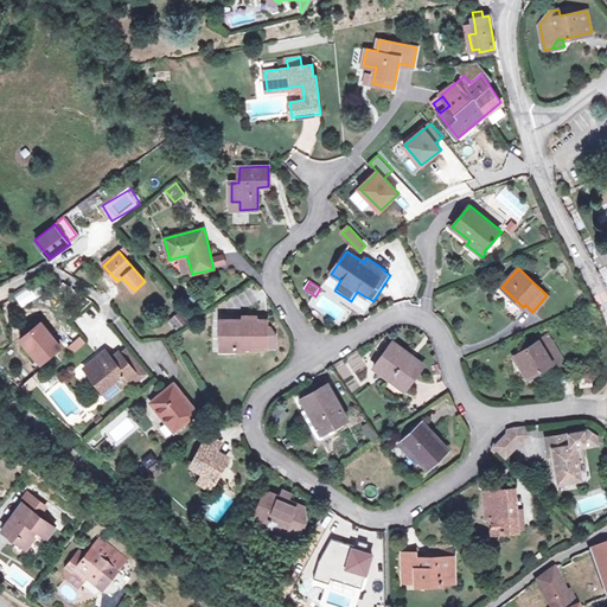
[(374,301),(357,292),(351,301),(366,311),(374,301)]
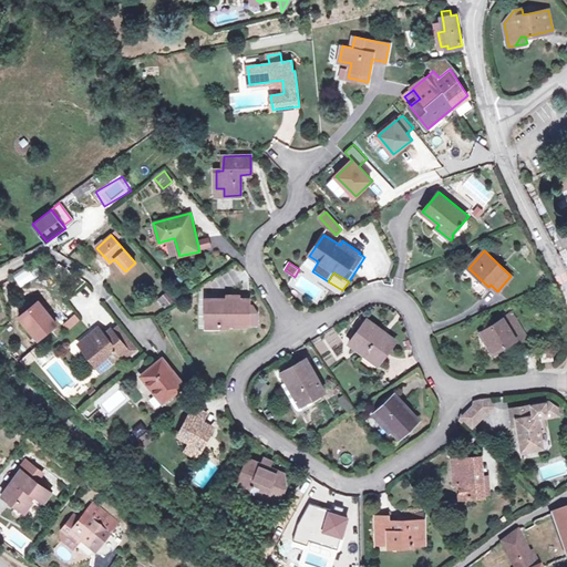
[(69,299),(90,331),(109,318),(88,286),(69,299)]
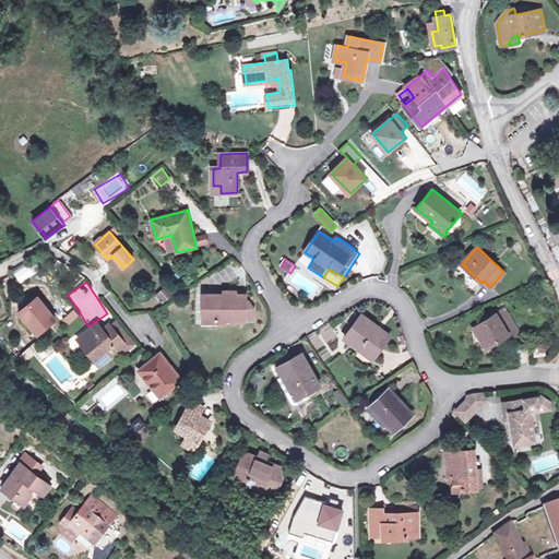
[(166,286),(154,297),(157,300),(159,299),(162,301),(171,294),(166,286)]
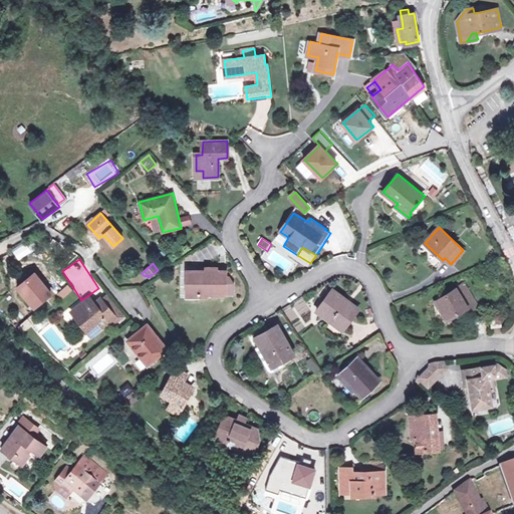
[(224,271),(187,270),(187,294),(210,295),(210,293),(210,289),(226,289),(226,293),(234,293),(235,282),(228,277),(224,277),(224,271)]
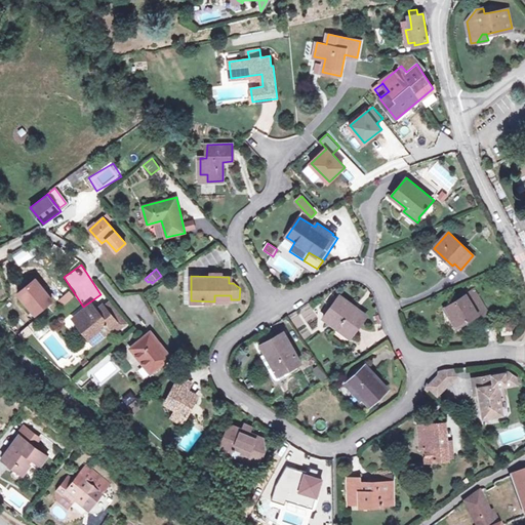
[(35,279),(18,293),(36,313),(52,298),(51,297),(55,293),(48,284),(44,288),(35,279)]
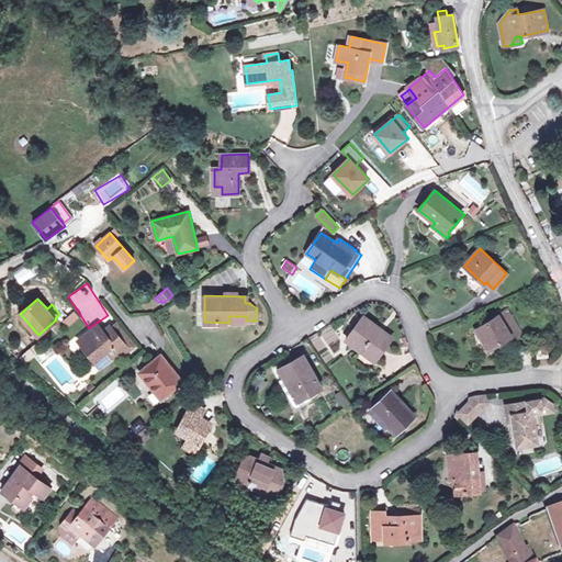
[(507,310),(476,328),(484,340),(490,349),(504,340),(512,335),(515,340),(523,335),(507,310)]
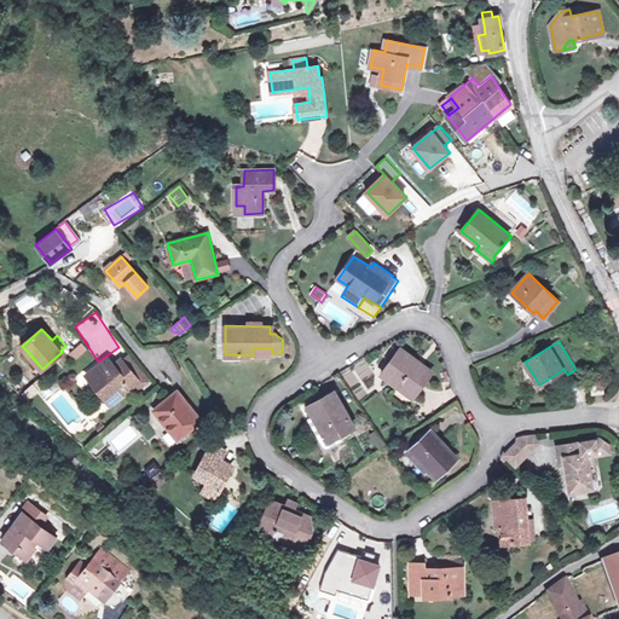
[(431,370),(400,348),(382,375),(397,387),(400,382),(415,393),(431,370)]
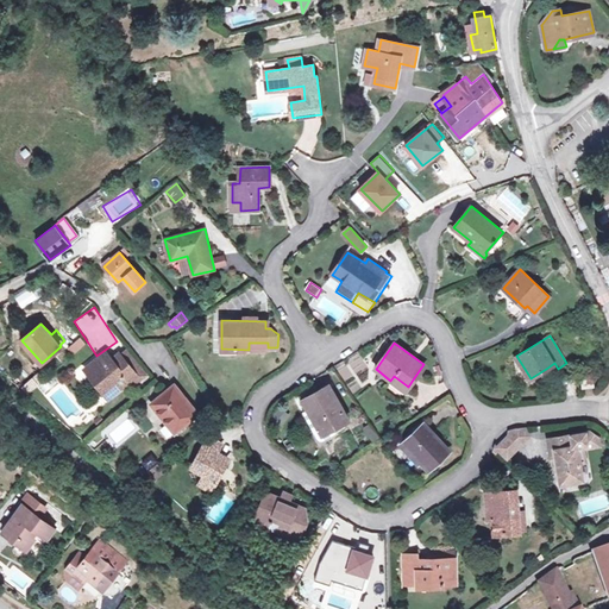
[(127,350),(121,355),(137,374),(131,378),(136,383),(146,374),(127,350)]
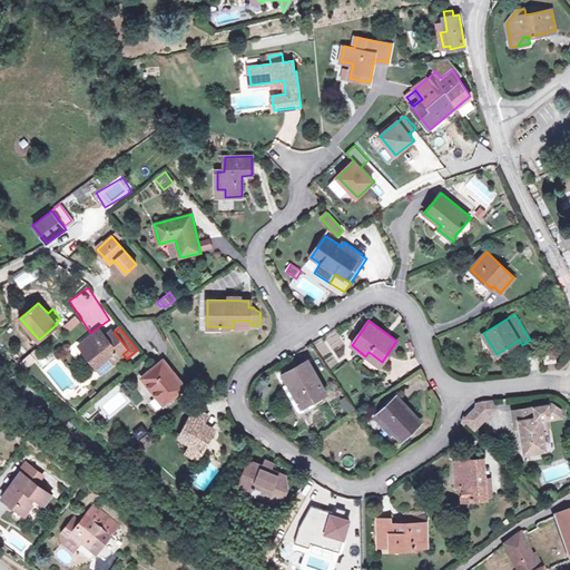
[(99,330),(95,333),(100,340),(105,336),(99,330)]
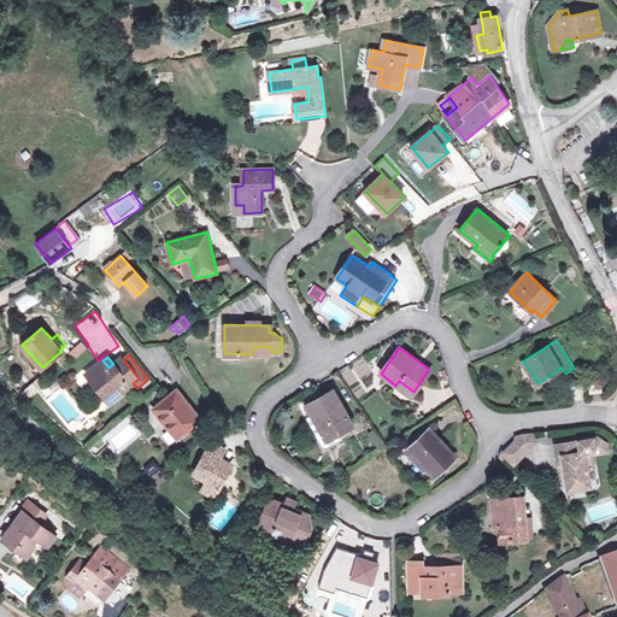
[(338,370),(351,392),(360,386),(364,393),(377,385),(362,357),(338,370)]
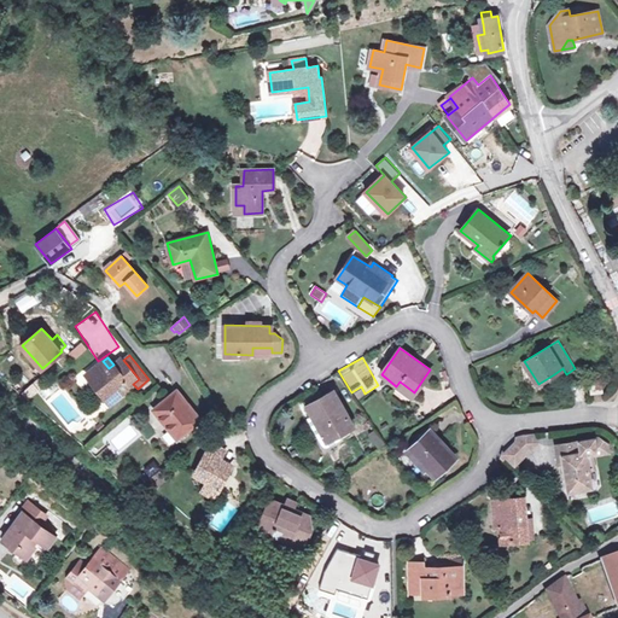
[(103,361),(87,374),(110,403),(133,384),(139,379),(123,360),(121,359),(114,365),(109,368),(103,361)]
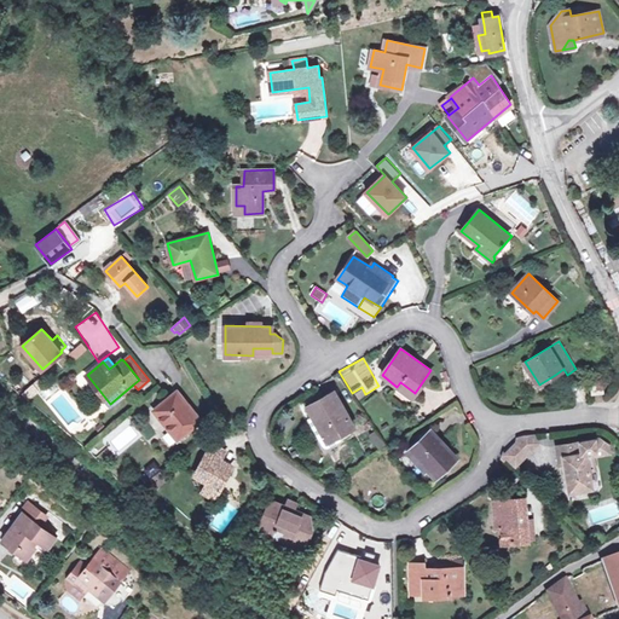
[(533,375),(525,362),(521,364),(528,377),(533,375)]
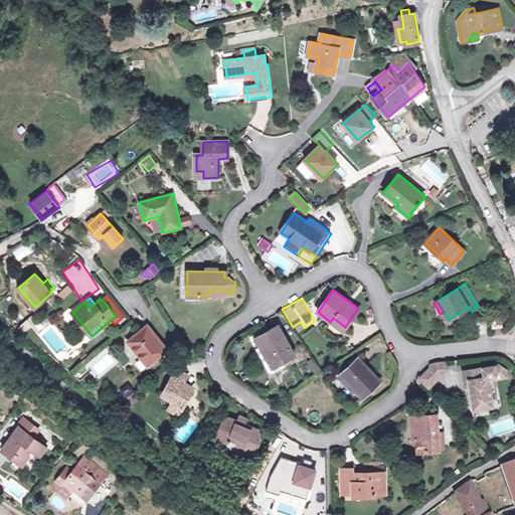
[(469,307),(462,312),(465,316),(472,312),(469,307)]
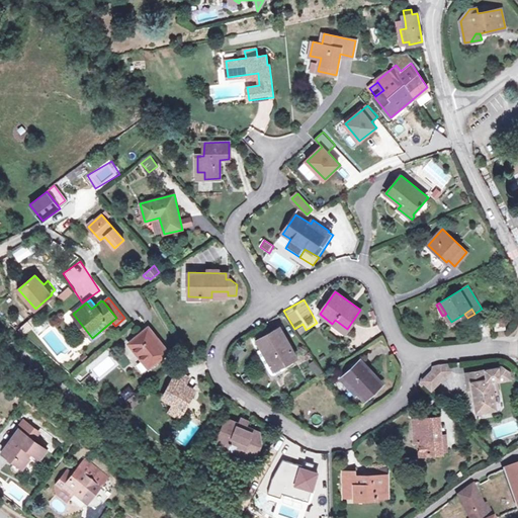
[(23,335),(34,325),(29,319),(18,330),(23,335)]
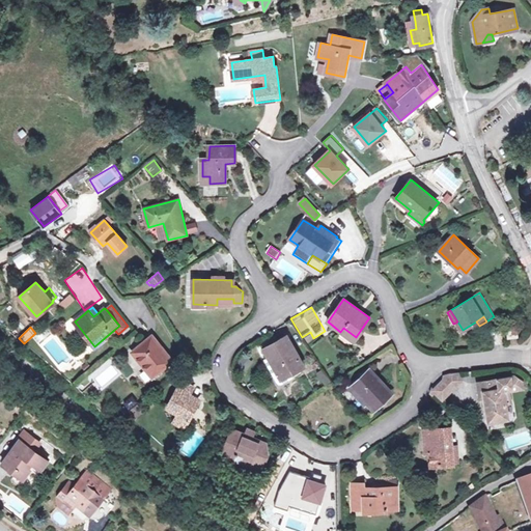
[(516,327),(508,328),(509,337),(518,336),(516,327)]
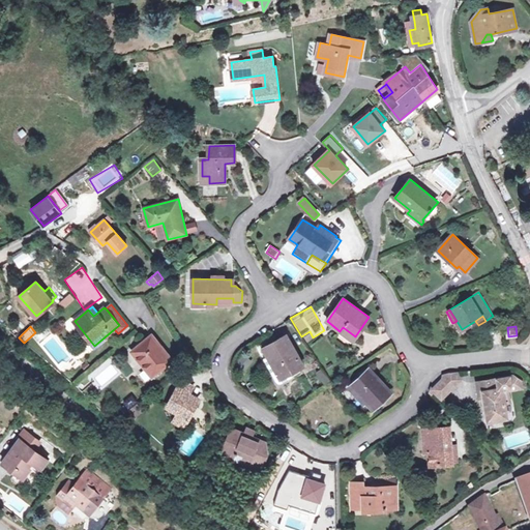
[(352,341),(355,336),(343,327),(340,331),(352,341)]
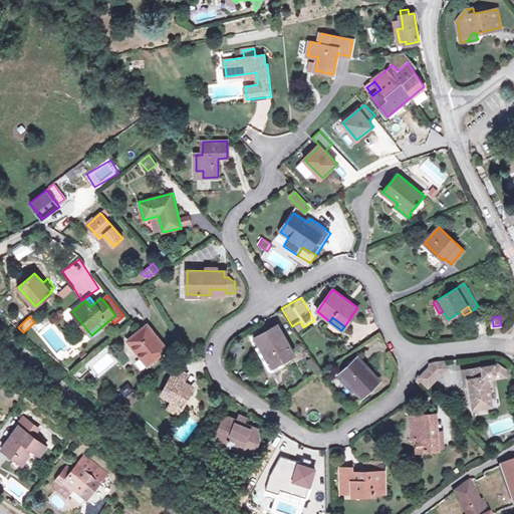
[(167,348),(148,325),(127,340),(148,364),(167,348)]
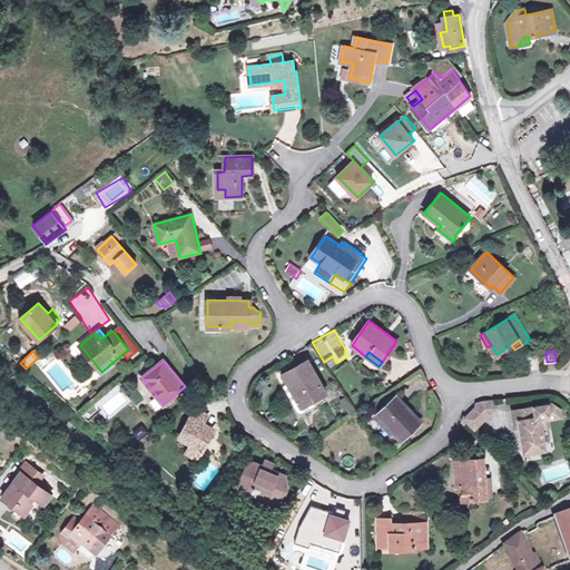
[(325,394),(307,362),(283,374),(290,385),(302,406),(312,401),(325,394)]
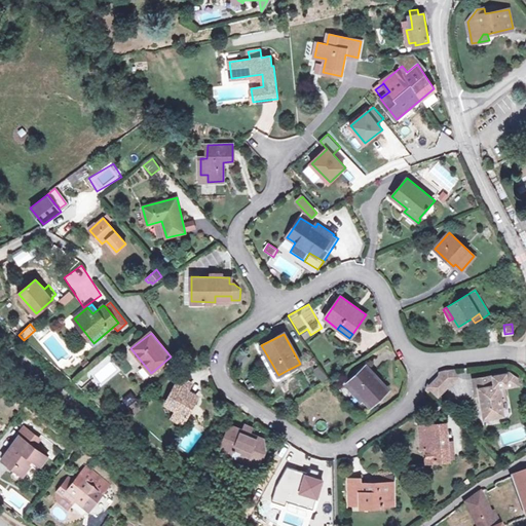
[(232,359),(241,369),(250,361),(241,351),(232,359)]
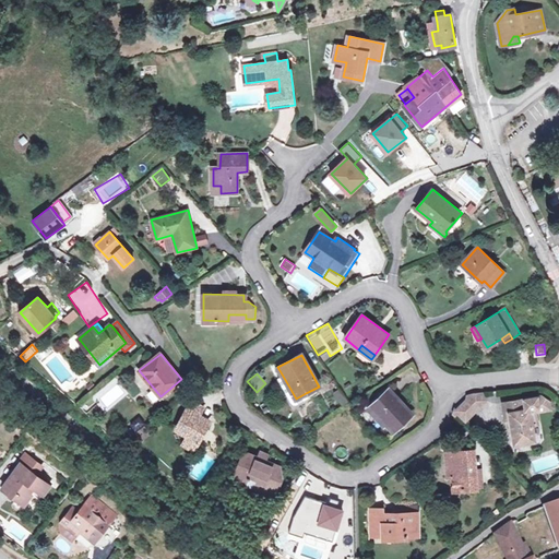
[(308,396),(306,393),(296,399),(284,378),(280,380),(292,402),(293,402),(294,403),(295,403),(297,403),(298,403),(308,396)]
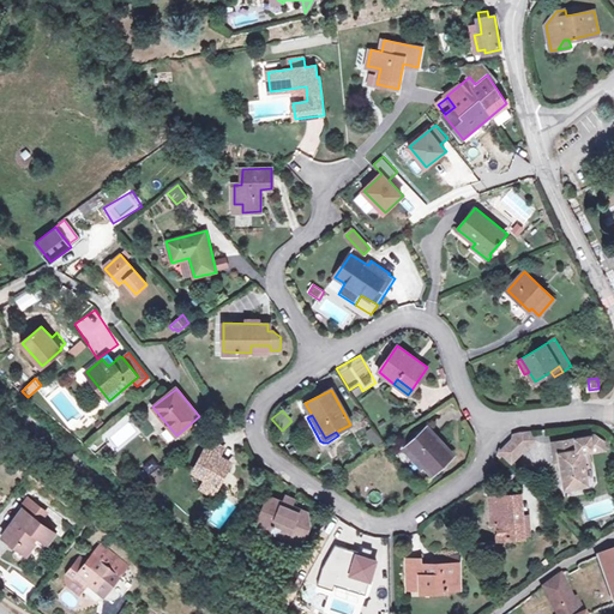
[(100,421),(94,426),(97,431),(103,426),(100,421)]
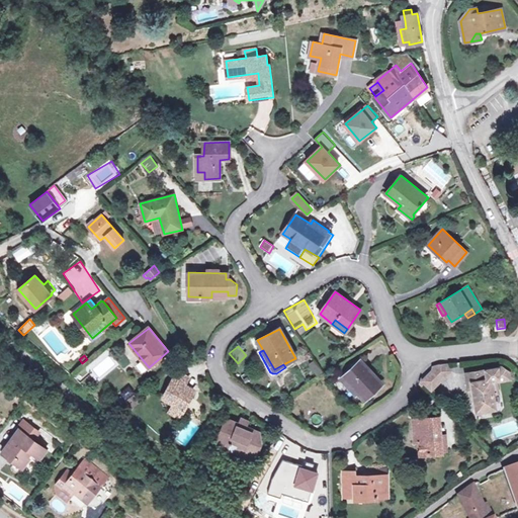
[(381,383),(359,360),(343,375),(358,393),(364,400),(381,383)]
